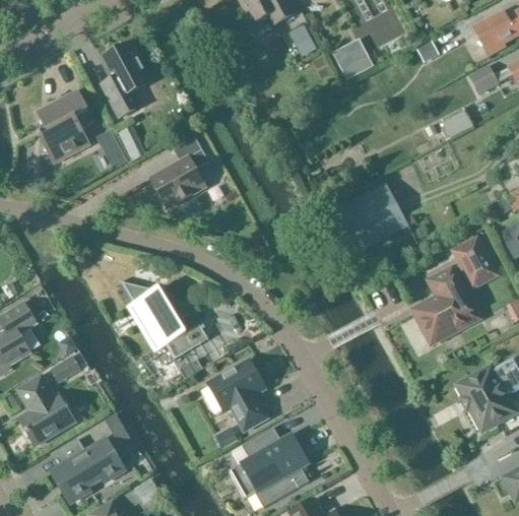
[(298,11),(292,0),(237,0),(250,24),(267,15),(272,25),(298,11)]
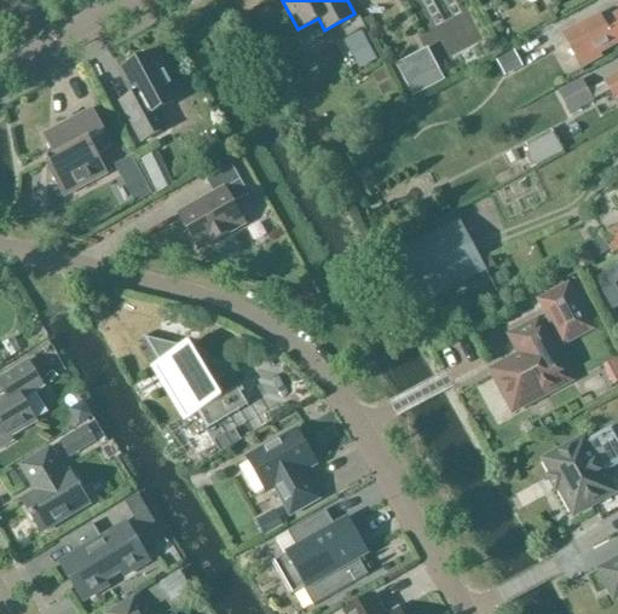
[(617,40),(617,9),(601,18),(600,15),(565,34),(581,64),(601,53),(599,50),(617,40)]
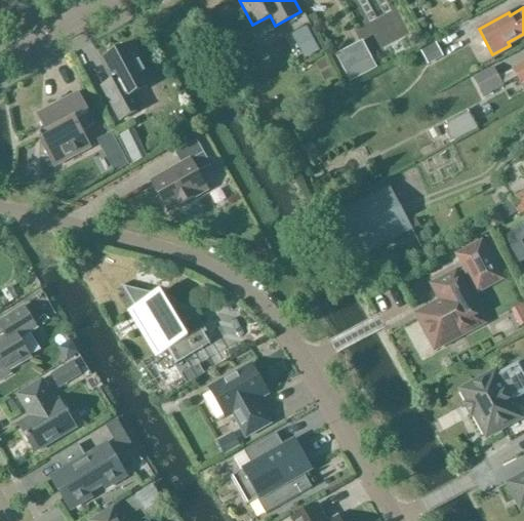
[(360,39),(334,53),(349,79),(374,66),(360,39)]
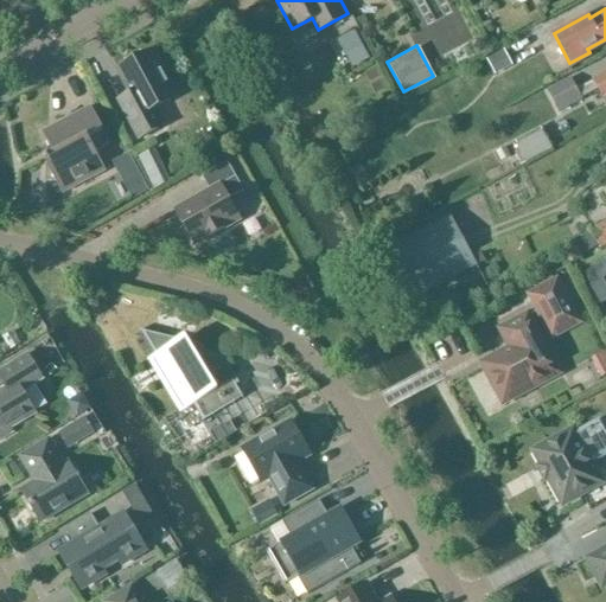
[(486,56),(495,71),(511,62),(503,46),(486,56)]
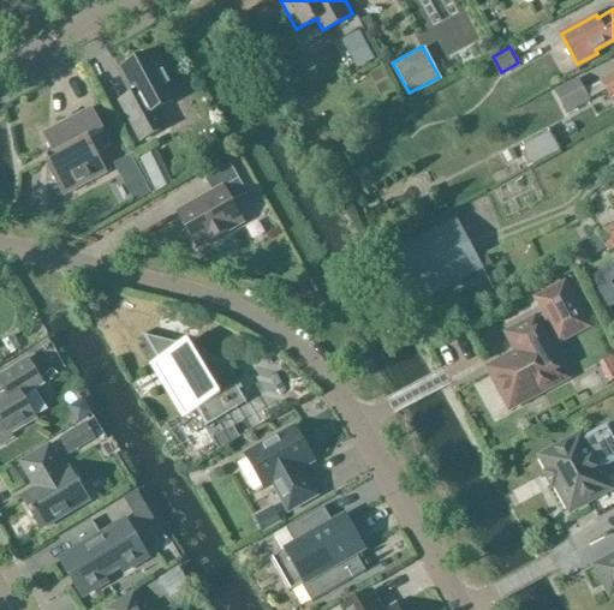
[(132,91),(119,99),(139,138),(160,127),(150,109),(178,95),(154,49),(119,67),(132,91)]
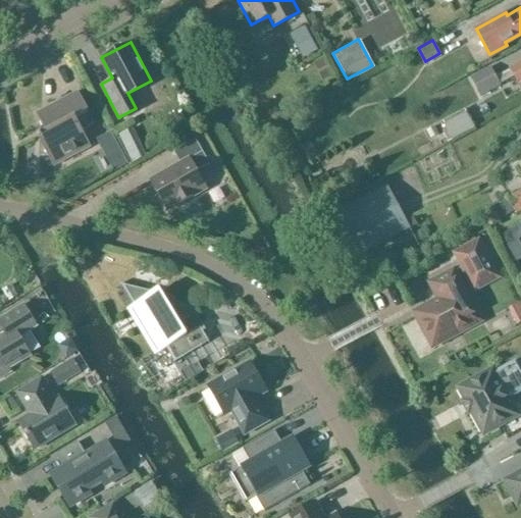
[(519,84),(520,83),(520,59),(509,66),(510,67),(496,74),(490,64),(470,75),(479,93),(500,83),(499,82),(513,73),(519,84)]
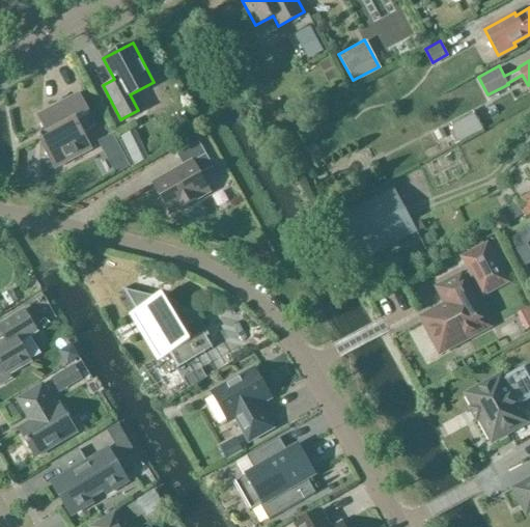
[(49,156),(54,166),(91,146),(82,131),(95,123),(79,91),(37,113),(45,127),(40,129),(39,138),(42,142),(40,143),(39,156),(49,156)]
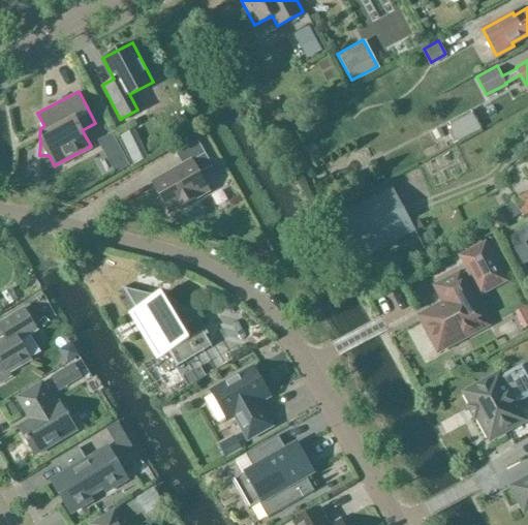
[(152,181),(169,211),(181,205),(182,205),(196,196),(195,196),(209,189),(198,171),(212,163),(197,140),(176,152),(182,163),(174,167),(174,168),(152,181)]
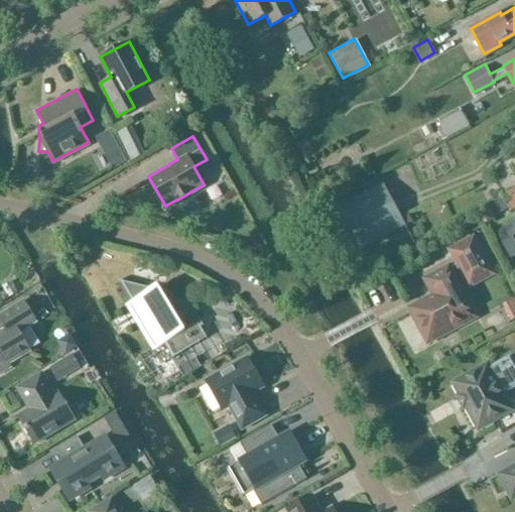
[(405,223),(383,180),(327,211),(349,253),(405,223)]
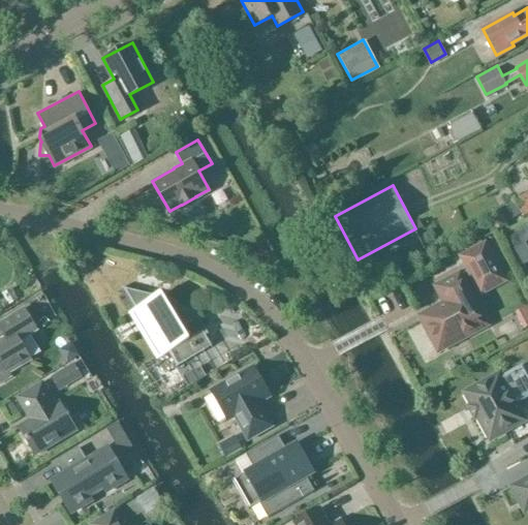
[(527,187),(511,196),(521,215),(527,210),(527,187)]
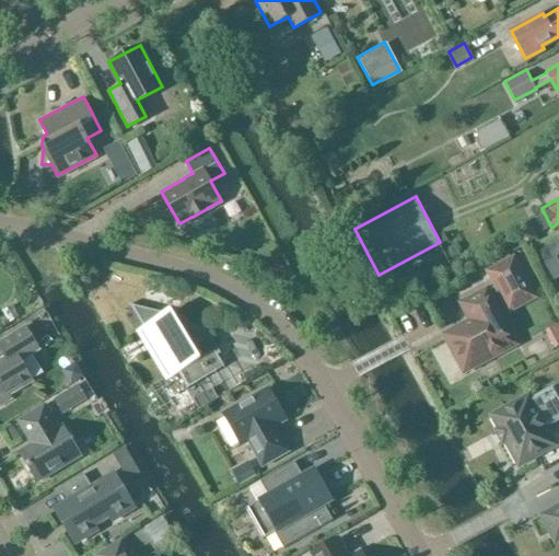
[(546,244),(534,250),(539,262),(552,256),(546,244)]
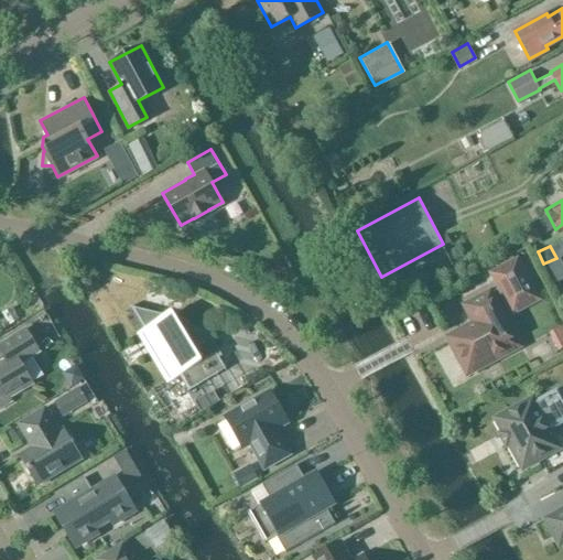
[(516,257),(491,270),(513,310),(538,297),(516,257)]
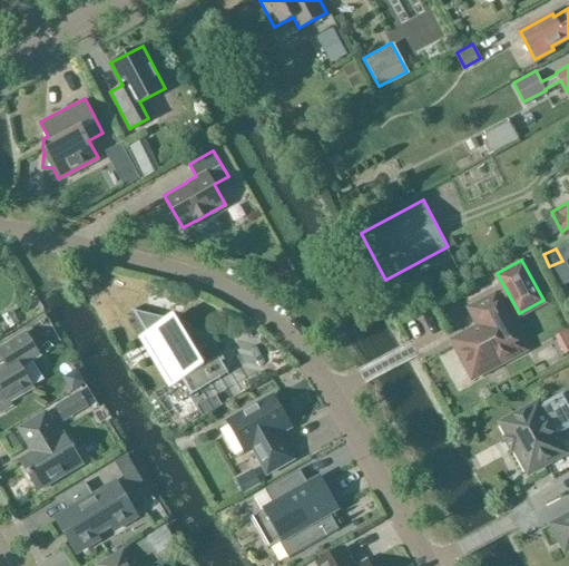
[(461,357),(471,377),(525,348),(494,293),(469,306),(479,324),(451,339),(455,345),(454,348),(459,357),(461,357)]
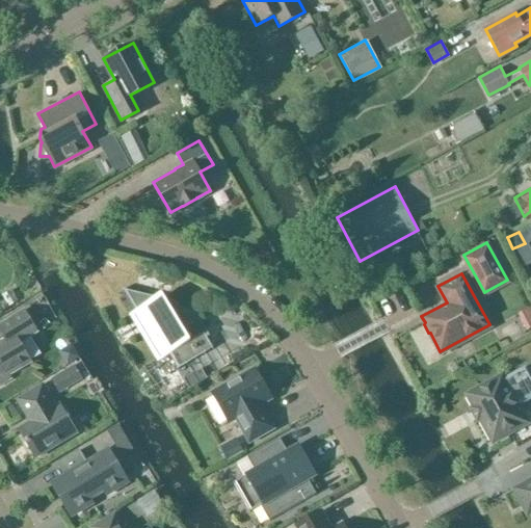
[(122,288),(125,289),(164,355),(169,352),(178,365),(176,366),(177,367),(213,346),(207,336),(209,334),(203,322),(193,312),(178,305),(179,301),(122,287),(122,288)]
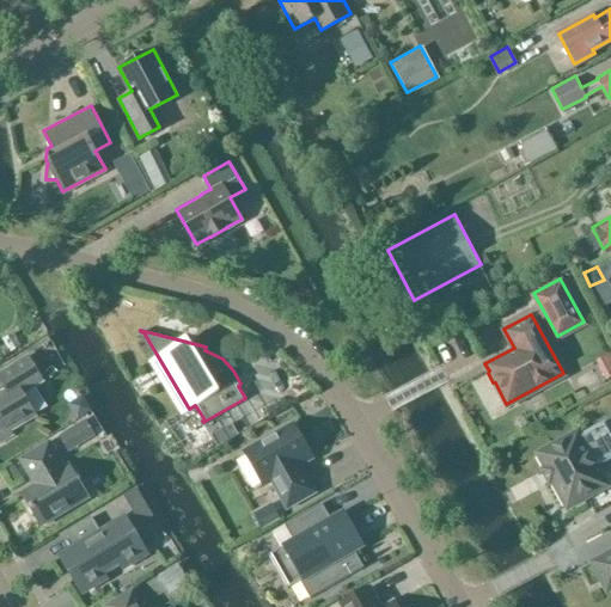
[(28,354),(0,369),(0,380),(5,387),(0,390),(0,440),(13,433),(11,428),(35,414),(22,392),(42,379),(28,354)]
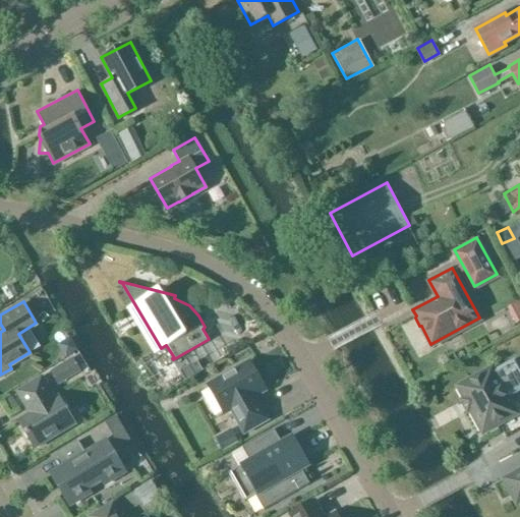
[(71,355),(50,369),(58,383),(80,369),(71,355)]
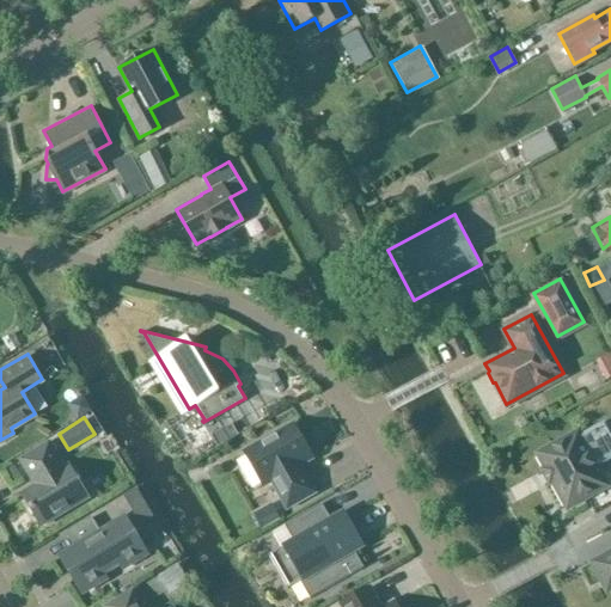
[(231,421),(211,433),(218,445),(238,434),(231,421)]
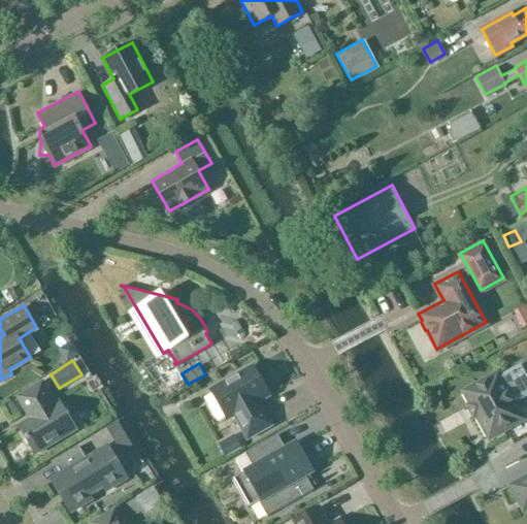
[(269,393),(253,364),(210,389),(227,418),(233,414),(246,437),(272,424),(258,399),(269,393)]
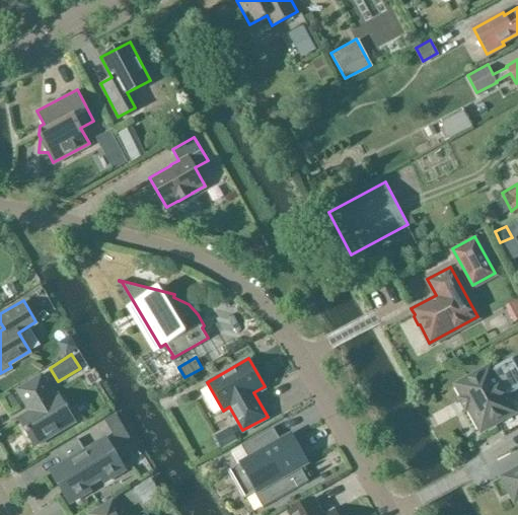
[(492,369),(490,364),(455,383),(462,394),(459,396),(465,408),(468,407),(481,429),(514,411),(504,391),(517,383),(517,369),(512,358),(492,369)]
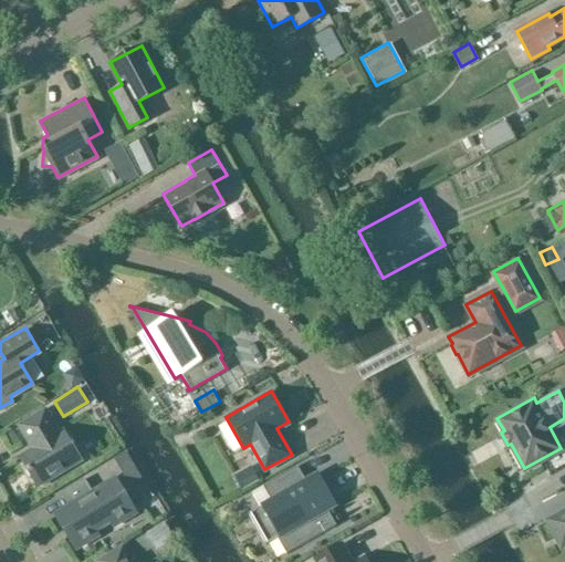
[(60,432),(45,407),(18,424),(32,448),(20,456),(38,485),(81,458),(63,429),(60,432)]
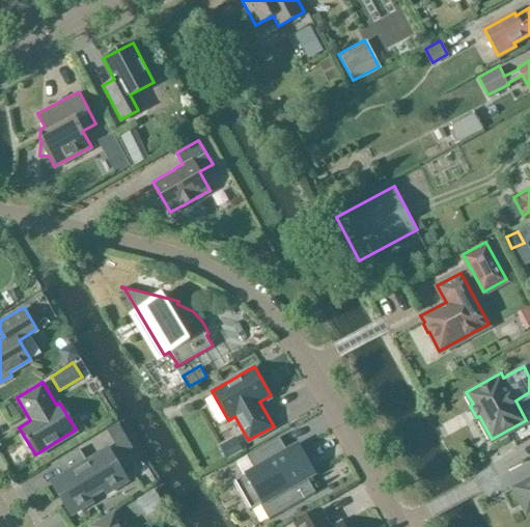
[(117,421),(107,428),(114,440),(124,434),(117,421)]
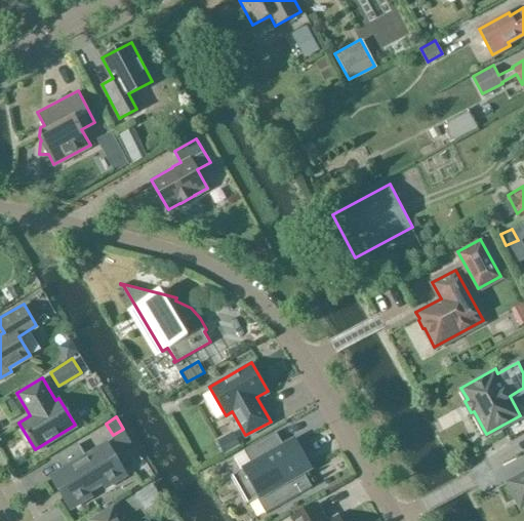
[(240,469),(230,475),(246,504),(257,497),(266,512),(312,485),(304,471),(311,467),(294,438),(284,444),(276,430),(243,448),(244,449),(233,455),(240,469)]
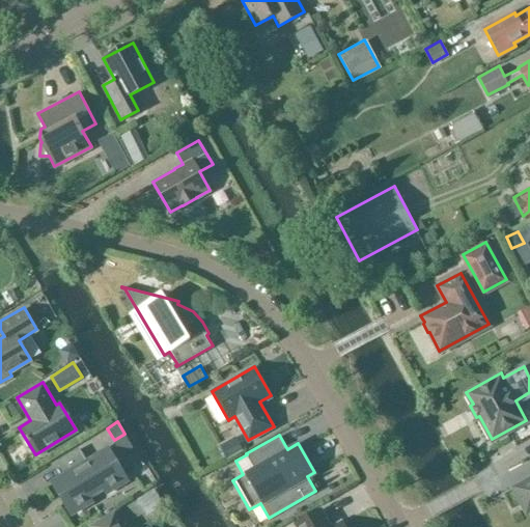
[(64,473),(54,479),(61,491),(58,493),(63,501),(66,499),(74,510),(92,499),(90,496),(103,489),(105,492),(123,480),(105,449),(87,460),(79,446),(56,461),(64,473)]
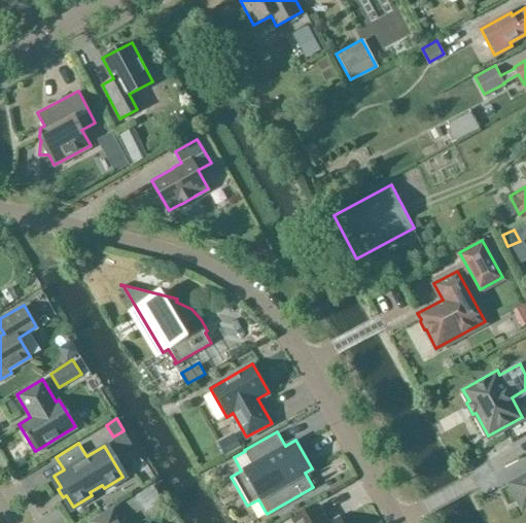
[(525,474),(510,483),(522,507),(525,504),(525,474)]
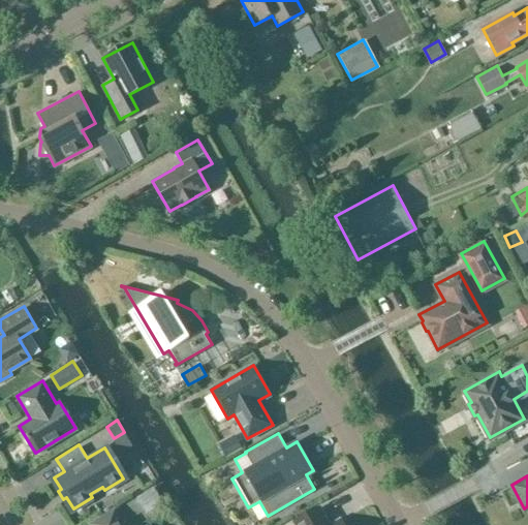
[(330,524),(319,505),(293,521),(294,524),(344,524),(340,518),(330,524)]
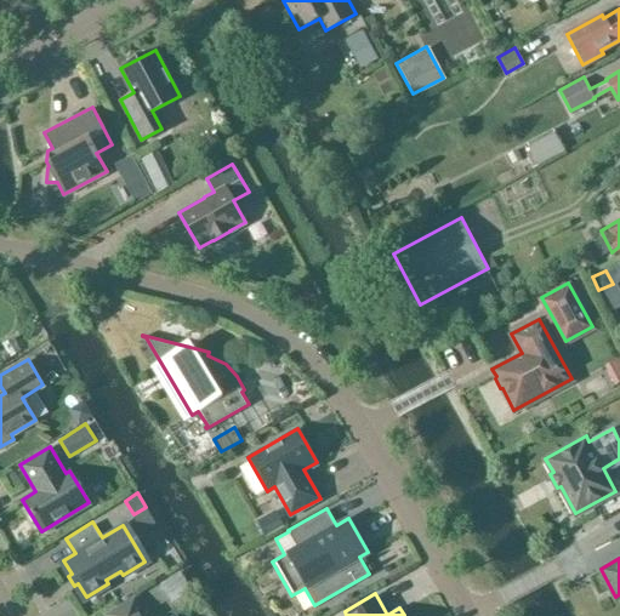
[(143,615),(134,599),(108,615),(143,615)]
